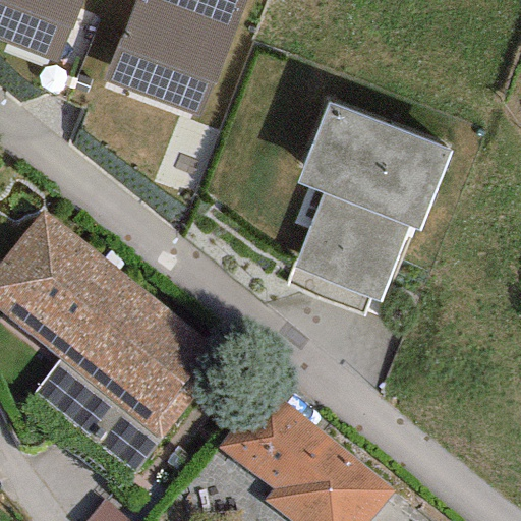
[(0,0),(0,41),(54,62),(77,0),(0,0)]
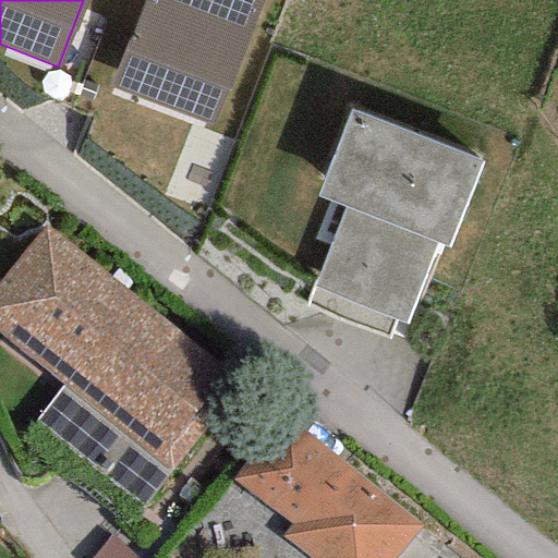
[(142,0),(109,87),(210,126),(258,0),(142,0)]
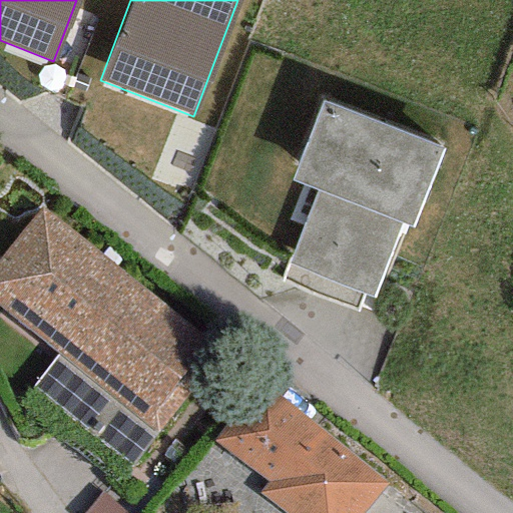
[(442,150),(322,102),(290,180),(315,190),(279,281),(357,313),(364,295),(372,298),(401,225),(410,229),(442,150)]
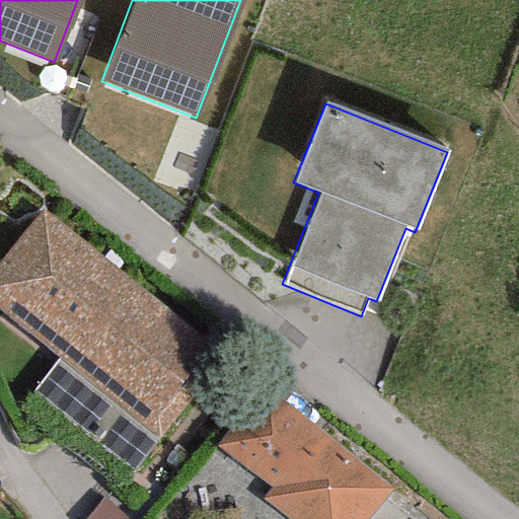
[(0,262),(0,311),(57,359),(31,391),(132,469),(156,437),(223,355),(44,209),(0,262)]
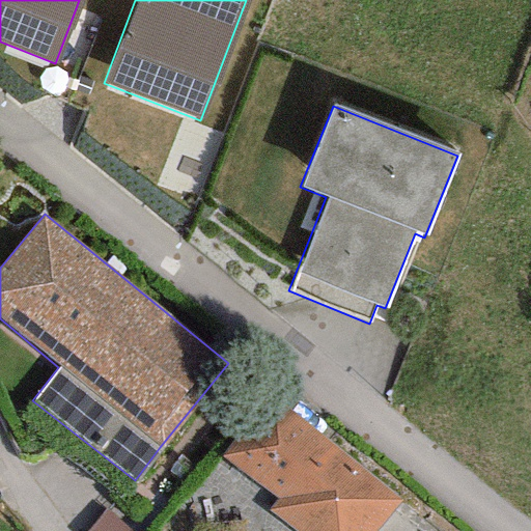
[(290,530),(373,530),(398,501),(270,396),(221,455),(277,501),(268,512),(290,530)]
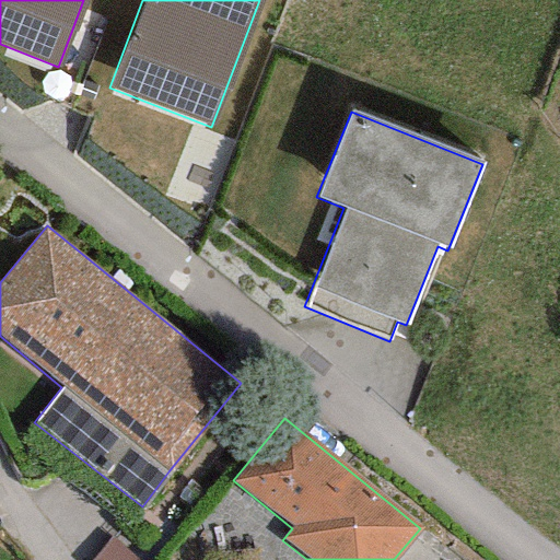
[(135,559),(108,539),(92,559),(135,559)]
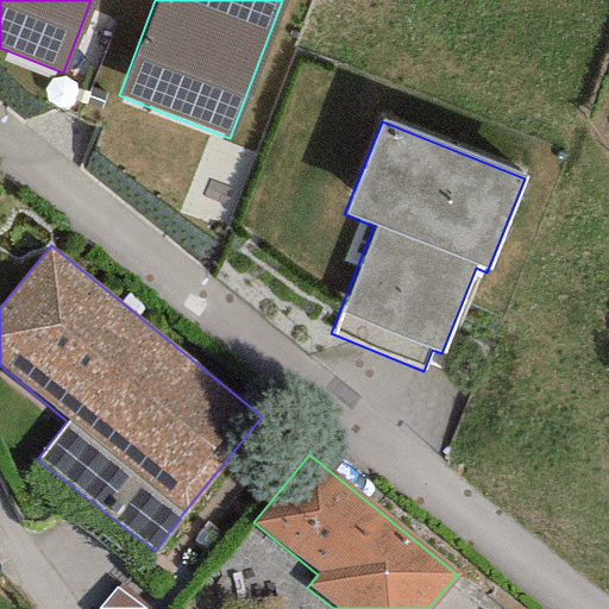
All buildings are outlined.
